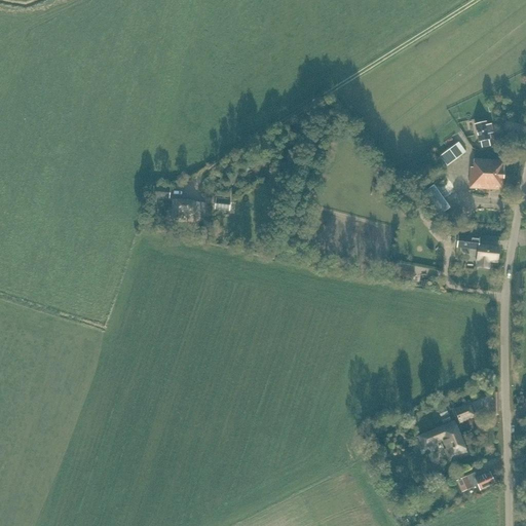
[(486,122),(475,125),(479,143),(481,142),(482,148),(490,146),(488,141),(490,140),(489,135),(493,134),(491,125),(487,126),(486,122)]
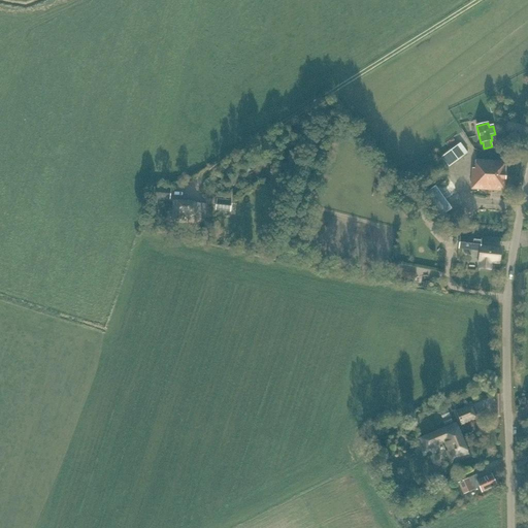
[(449,167),(467,153),(460,143),(441,157),(449,167)]
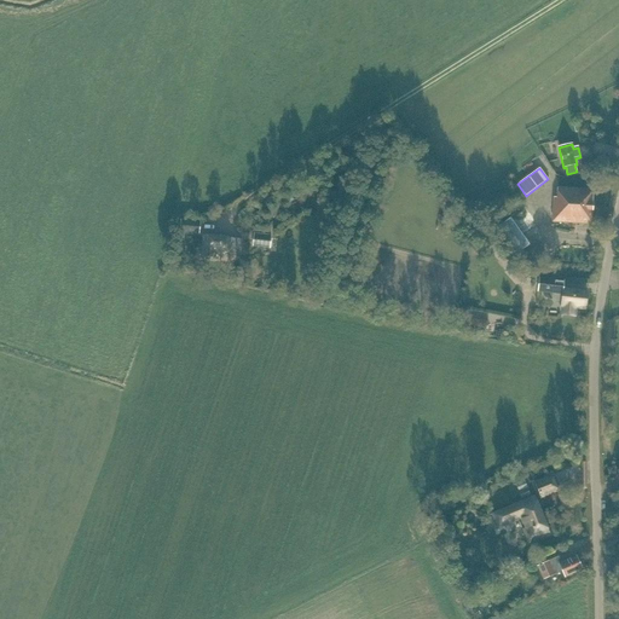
[(336,173),(333,183),(341,185),(345,175),(336,173)]
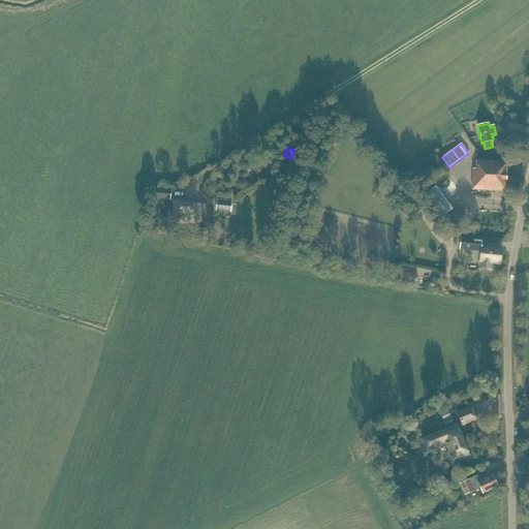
[(504,191),(506,162),(475,161),(475,169),(473,169),(471,190),(504,191)]
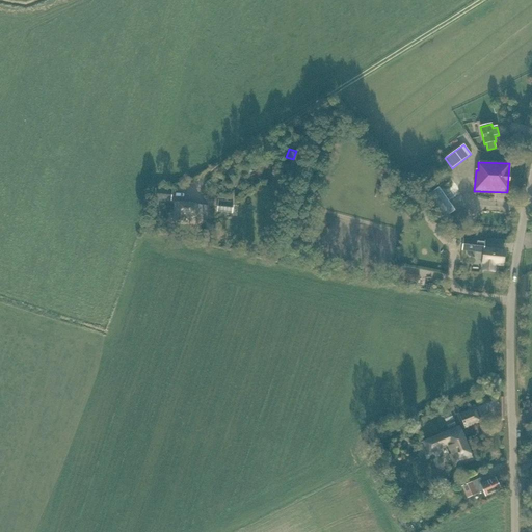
[(455,211),(439,187),(426,196),(443,219),(455,211)]
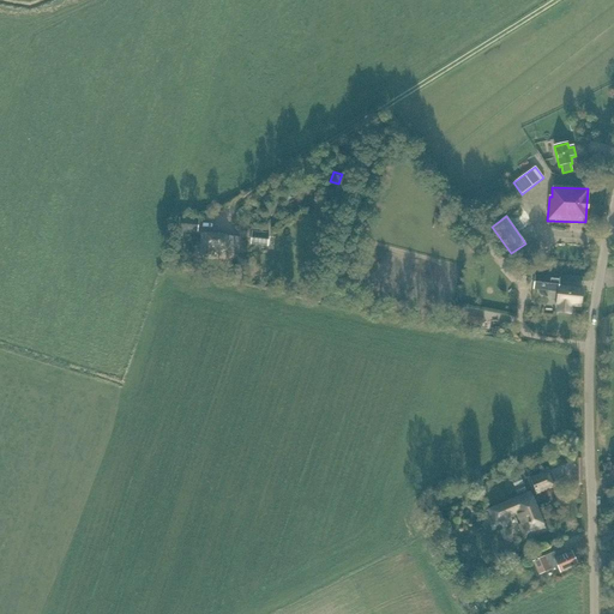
[(178,230),(198,233),(199,220),(179,218),(178,230)]
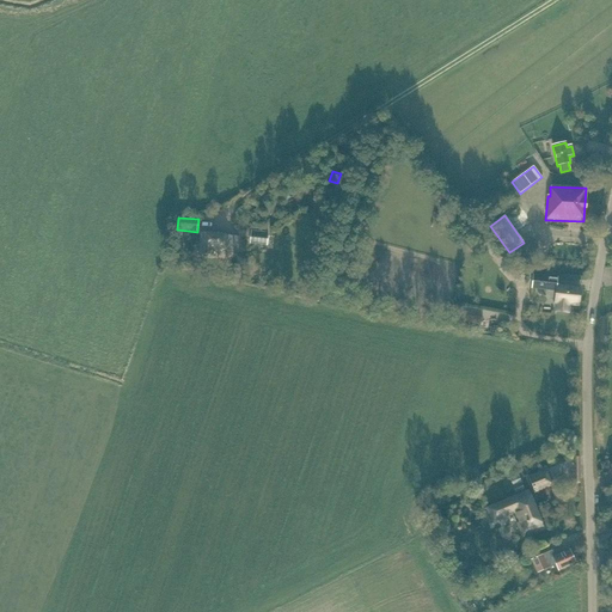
[(250,244),(267,246),(268,232),(251,231),(250,244)]
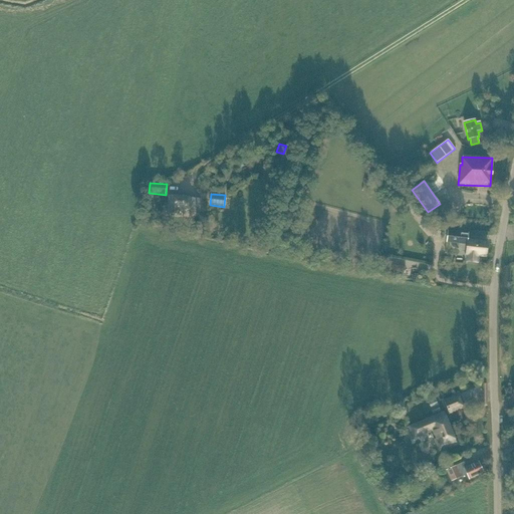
[(168,214),(178,215),(179,215),(179,211),(200,213),(201,199),(180,197),(168,196),(166,214),(168,214)]
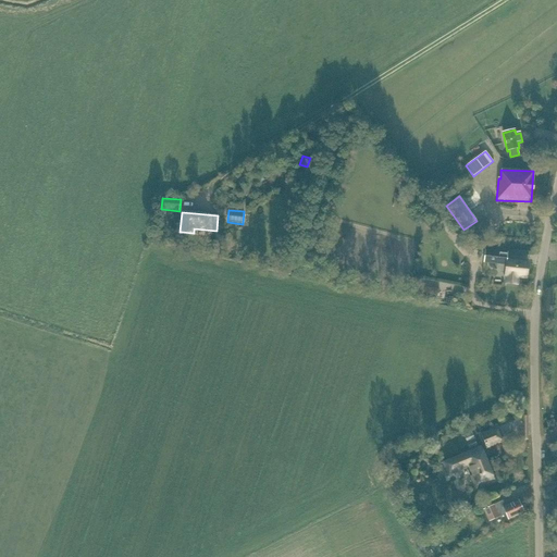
[(480,240),(490,233),(482,222),(471,230),(480,240)]
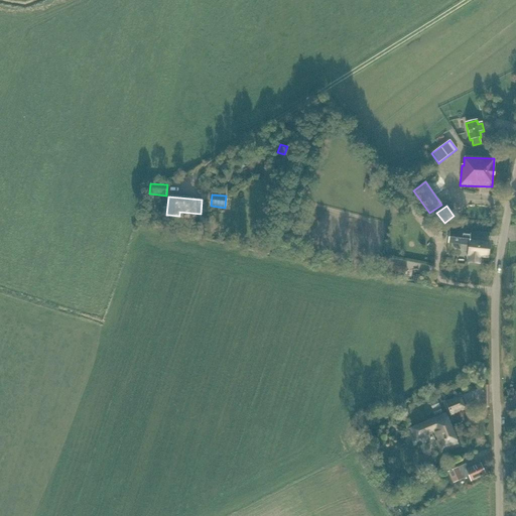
[(429,219),(423,225),(434,236),(440,231),(429,219)]
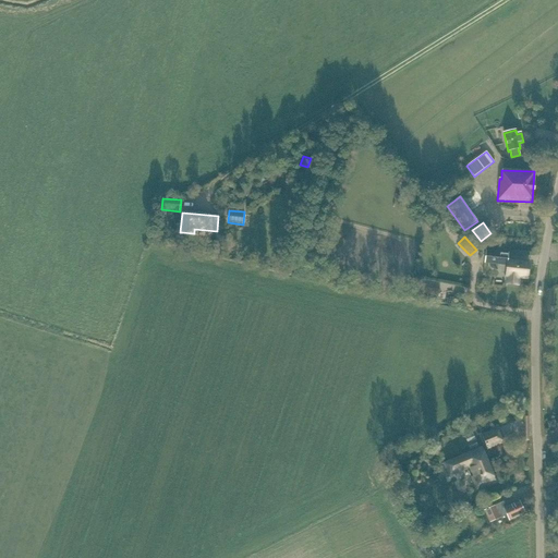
[(507,262),(508,253),(486,251),(484,263),(507,265),(506,275),(508,276),(507,283),(518,284),(519,277),(528,278),(529,264),(507,262)]
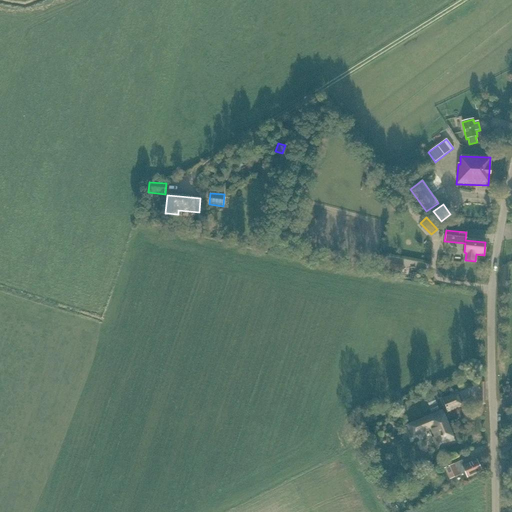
[(447,412),(461,406),(456,393),(442,399),(447,412)]
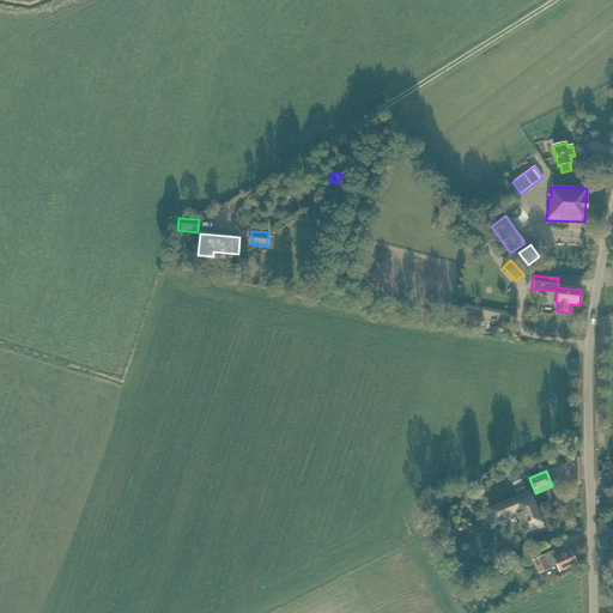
[(504,478),(509,492),(519,489),(514,475),(504,478)]
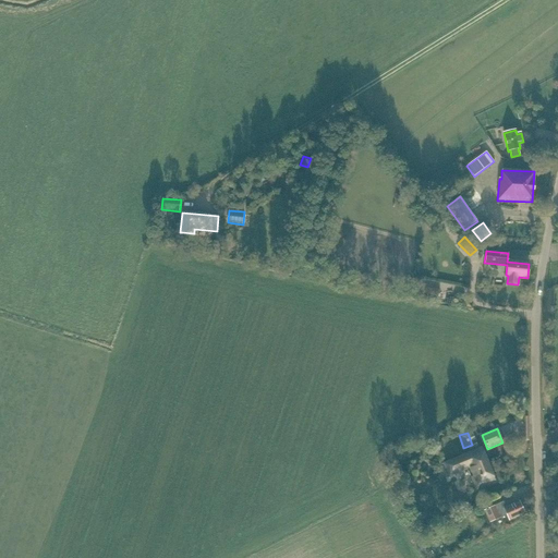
[(495,482),(488,464),(482,448),(444,463),(449,476),(469,469),(476,489),(495,482)]
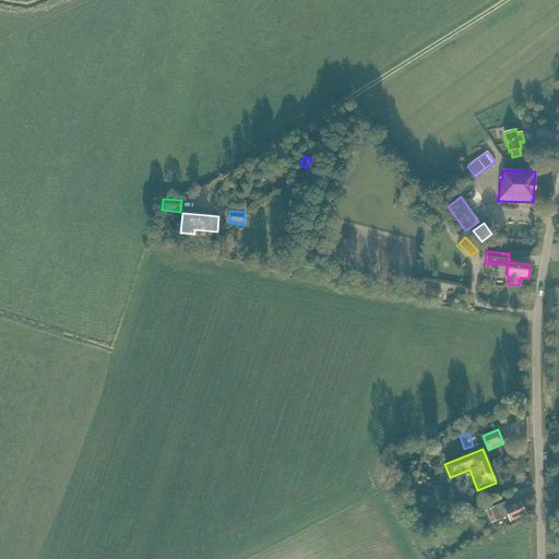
[(510,522),(525,514),(520,502),(507,509),(504,502),(485,511),(490,523),(508,515),(510,522)]
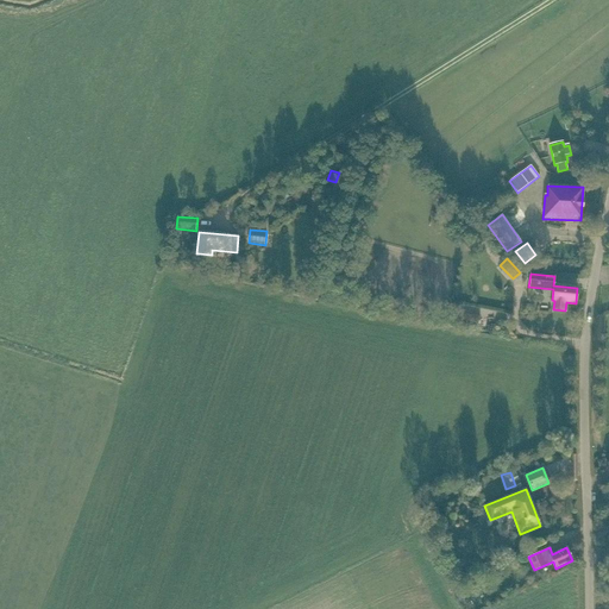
[(465,588),(457,591),(459,597),(468,595),(465,588)]
